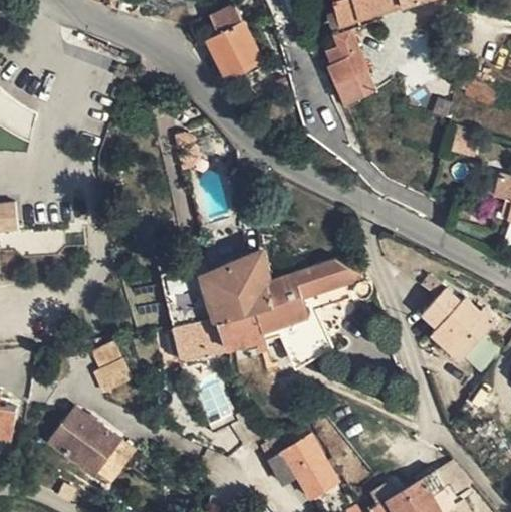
[(400,0),(332,0),(339,23),(402,4),(400,0)]
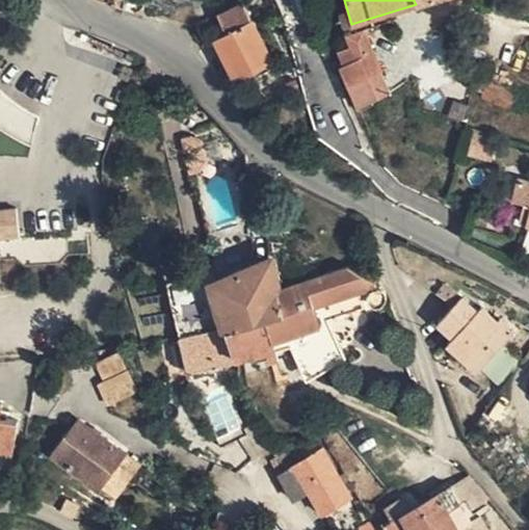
[(216,18),(226,35),(250,22),(241,5),(216,18)]
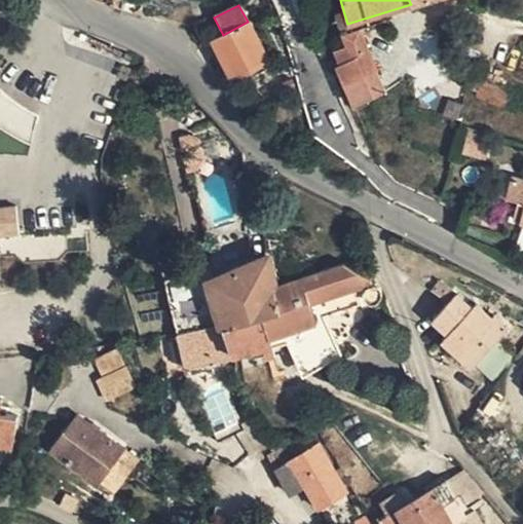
[(223,35),(210,41),(231,82),(268,64),(248,22),(223,35)]
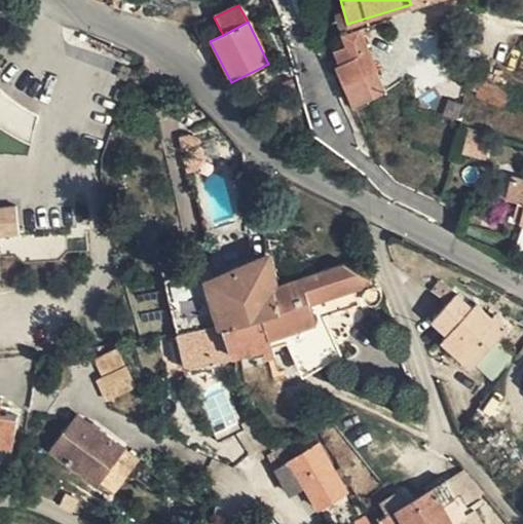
[(356,28),(340,34),(344,45),(333,50),(338,64),(334,66),(342,84),(355,110),(368,104),(357,80),(369,75),(359,52),(365,50),(356,28)]
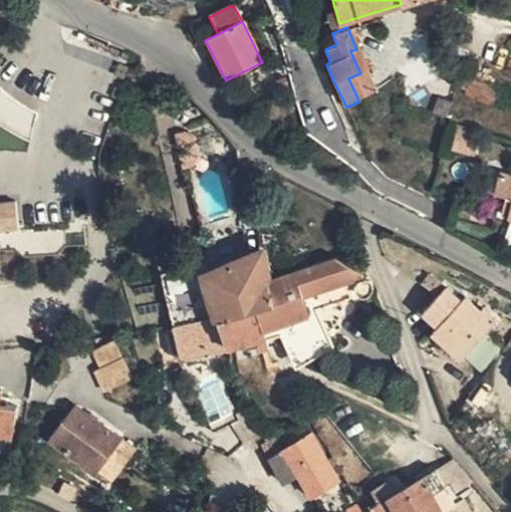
[(200,158),(190,150),(178,152),(186,183),(199,181),(200,158)]
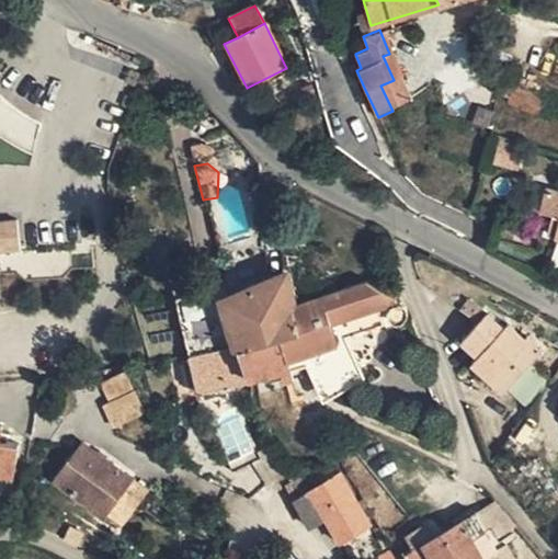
[(557,239),(557,193),(545,190),(539,212),(557,216),(557,218),(554,239),(557,239)]
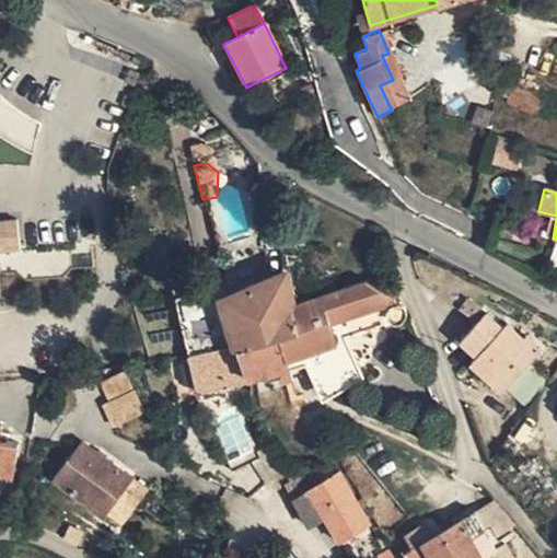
[(67,247),(0,253),(0,276),(16,275),(24,283),(61,280),(68,267),(67,247)]
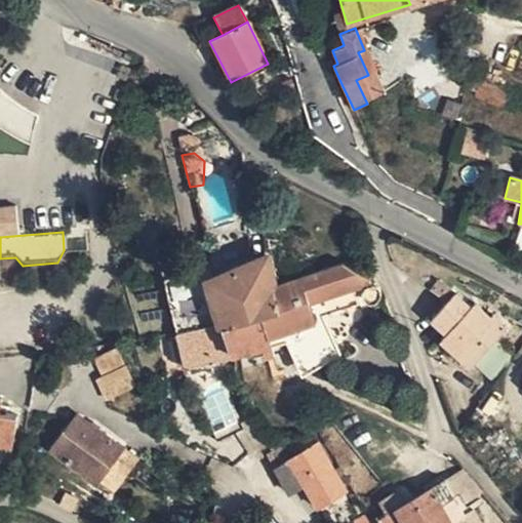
[(207,280),(222,325),(279,310),(274,287),(266,256),(207,280)]
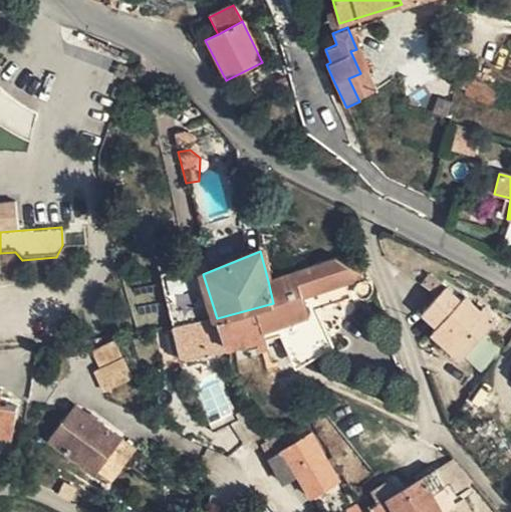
[(369,293),(372,288),(366,274),(362,275),(336,259),(268,281),(273,303),(217,318),(227,349),(266,340),(278,336),(291,362),(330,340),(318,314),(311,292),(344,281),(349,298),(356,296),(360,297),(364,298),(368,296),(369,293)]
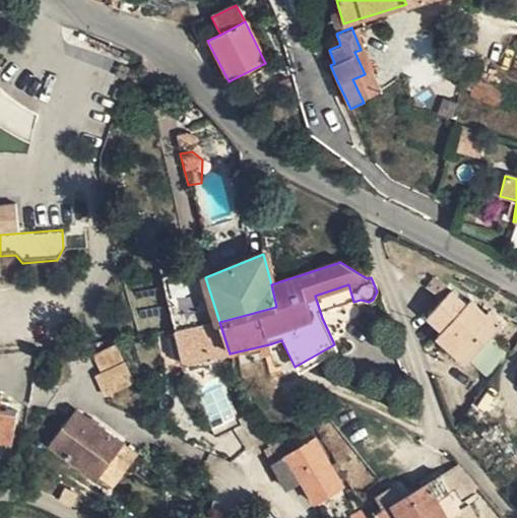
[(194,327),(219,322),(205,277),(202,268),(176,274),(184,309),(189,309),(194,327)]
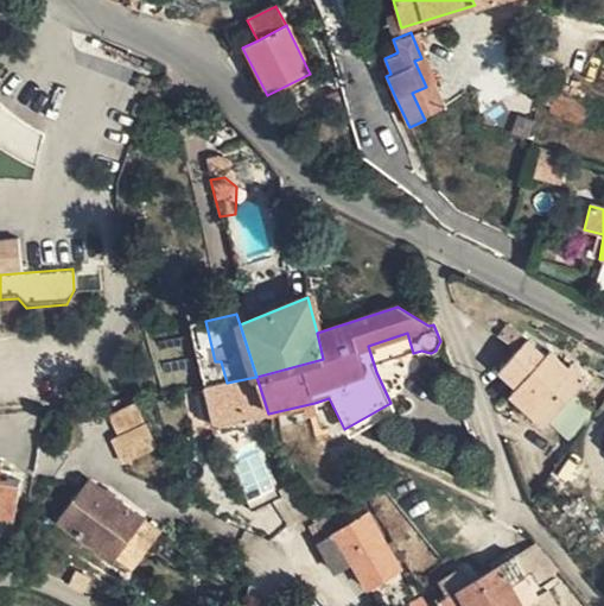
[(185,317),(188,327),(196,323),(195,315),(185,317)]
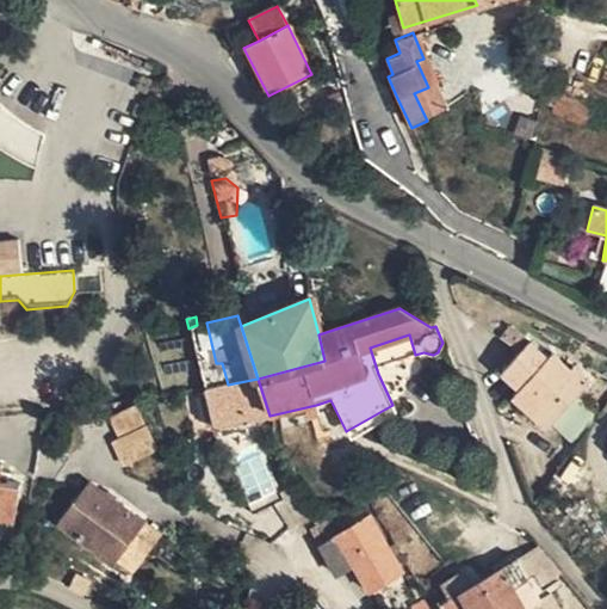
[(189,328),(203,389),(228,385),(222,363),(216,363),(206,323),(197,325),(189,328)]
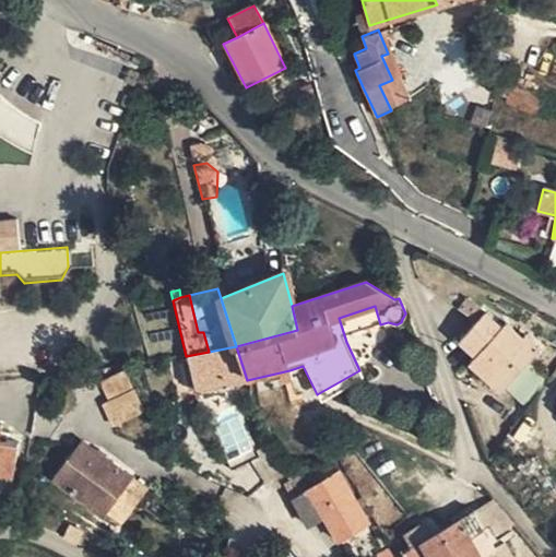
[(503,389),(524,365),(539,348),(524,335),(521,339),(505,324),(500,329),(484,313),(457,342),(473,357),(468,364),(499,393),(503,389)]
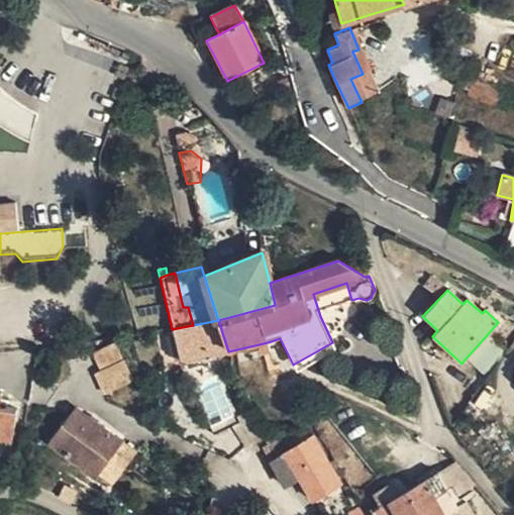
[(181,361),(228,351),(218,320),(193,325),(172,329),(181,361)]
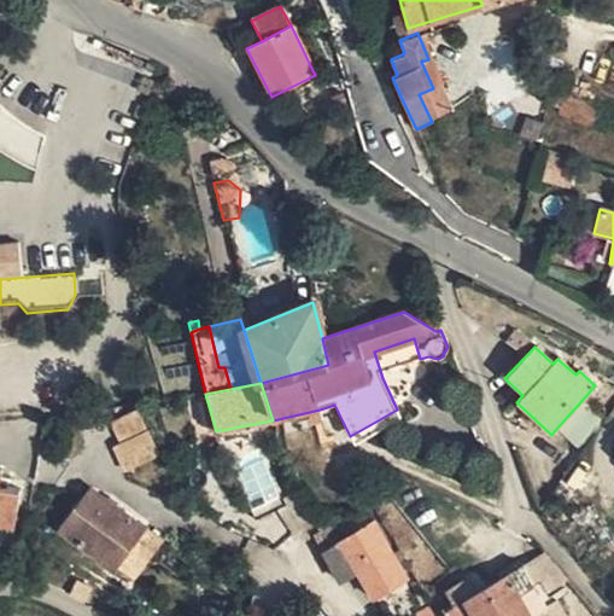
[(216,431),(205,394),(197,396),(206,433),(216,431)]
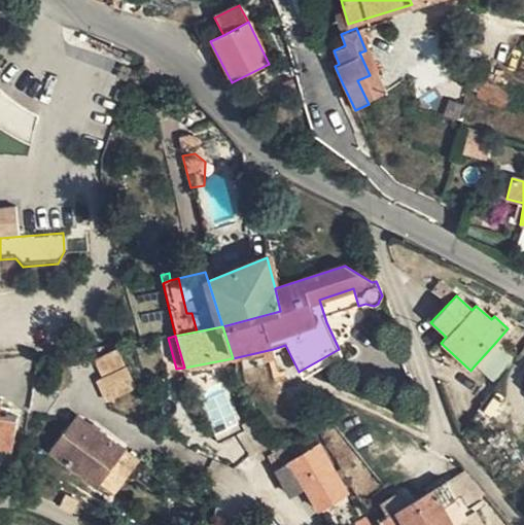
[(156,346),(156,340),(139,343),(140,349),(156,346)]
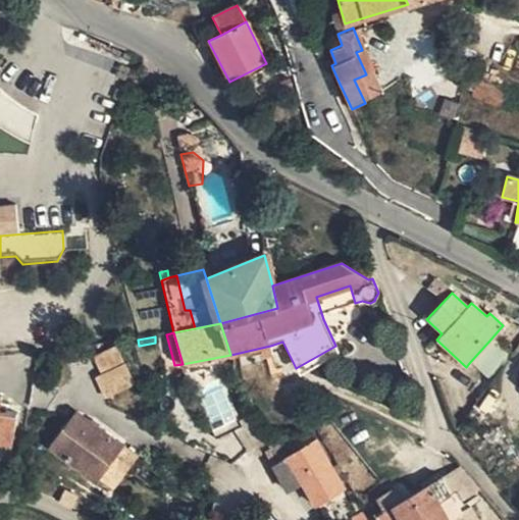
[(490,383),(510,359),(489,341),(469,363),(482,375),(490,383)]
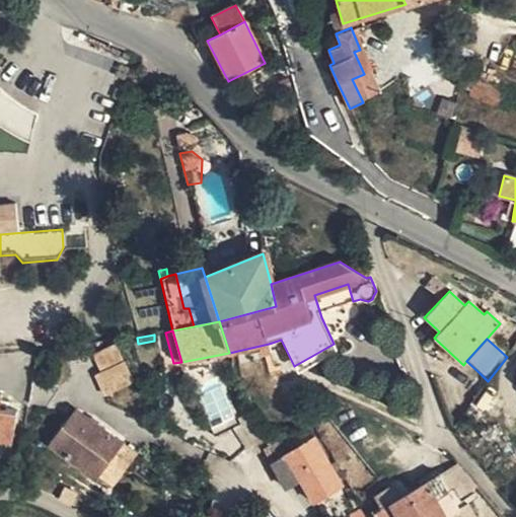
[(298,372),(305,368),(337,350),(334,344),(294,366),(298,372)]
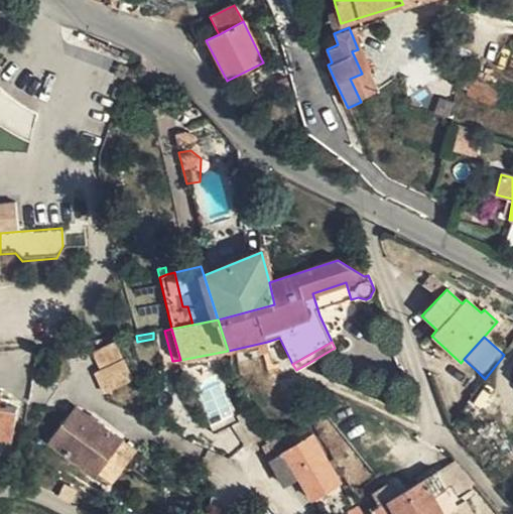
[(90,355),(96,371),(120,361),(113,346),(90,355)]
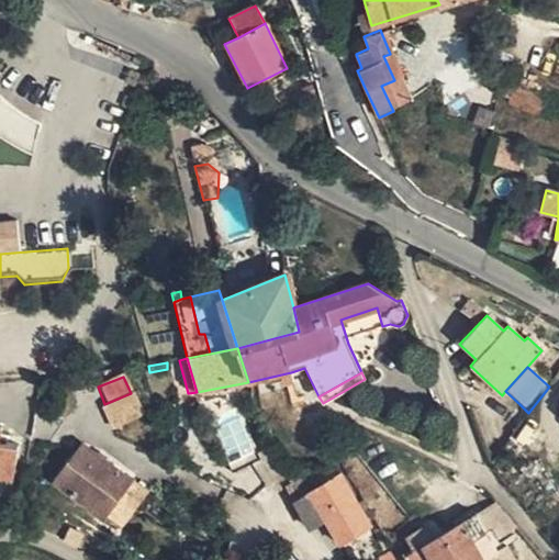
[(107,429),(141,415),(131,393),(104,404),(98,406),(107,429)]
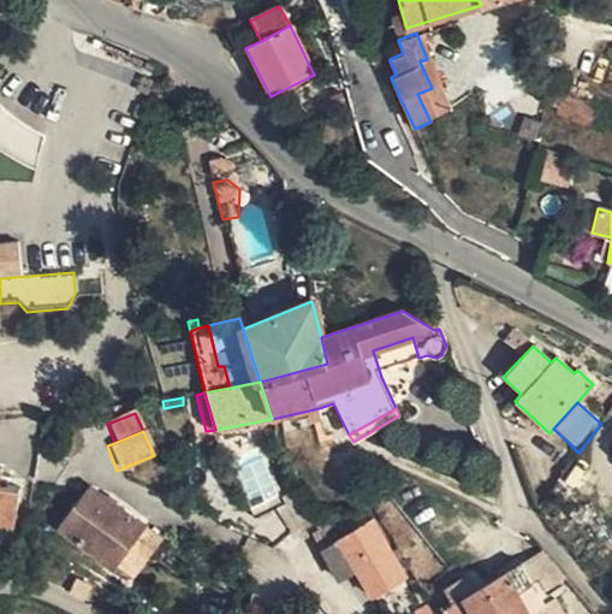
[(588,476),(571,464),(558,485),(575,497),(588,476)]
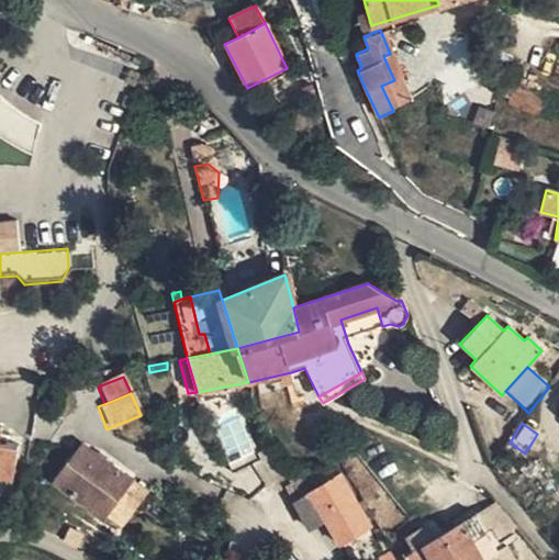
[(1,429),(0,429),(0,473),(13,476),(18,446),(0,444),(0,437),(1,429)]
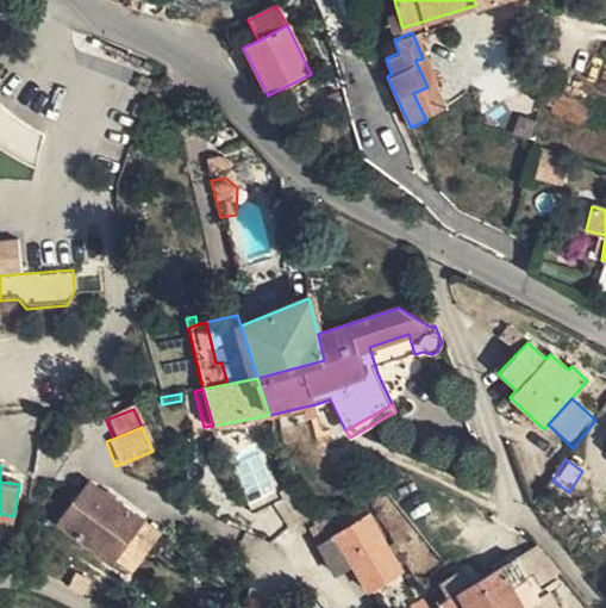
[(111,563),(114,558),(143,522),(88,482),(56,523),(111,563)]
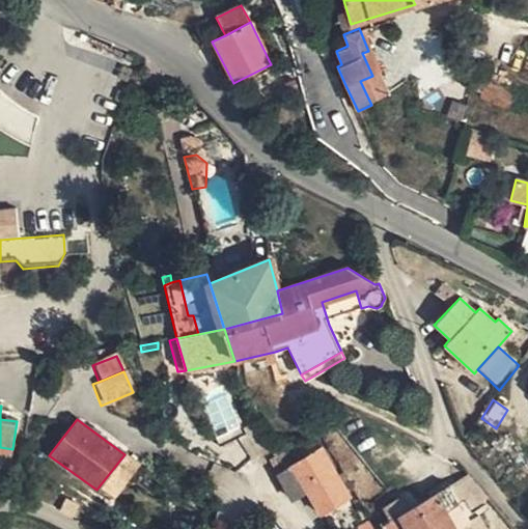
[(305,493),(320,517),(350,499),(321,449),(277,475),(292,502),(305,493)]
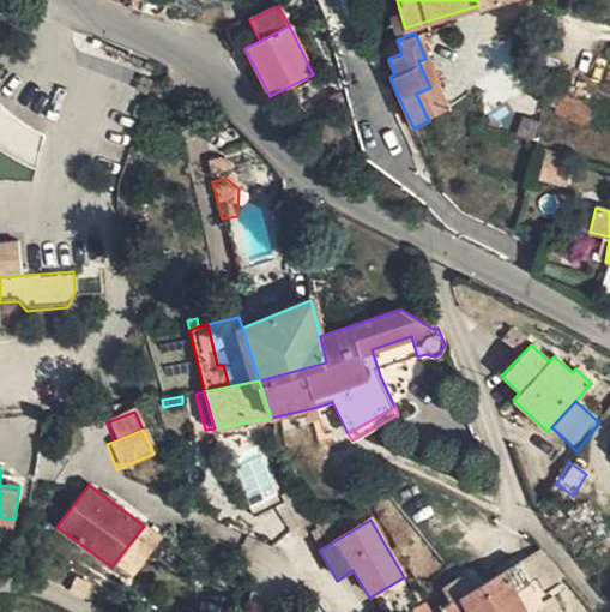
[(144,526),(115,562),(133,575),(161,538),(144,526)]
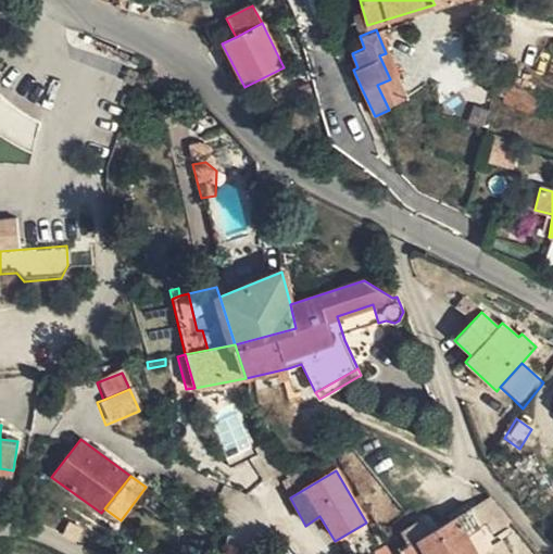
[(493,536),(510,524),(489,500),(475,510),(493,536)]
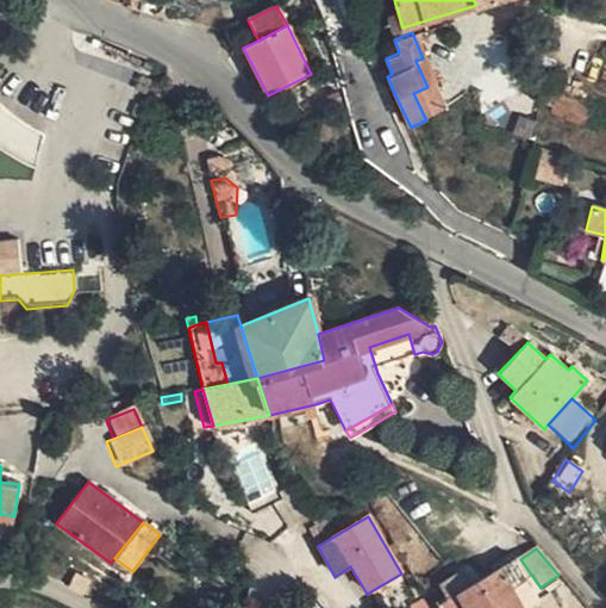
[(524,607),(537,601),(539,600),(516,560),(468,587),(448,599),(442,602),(444,607),(524,607)]
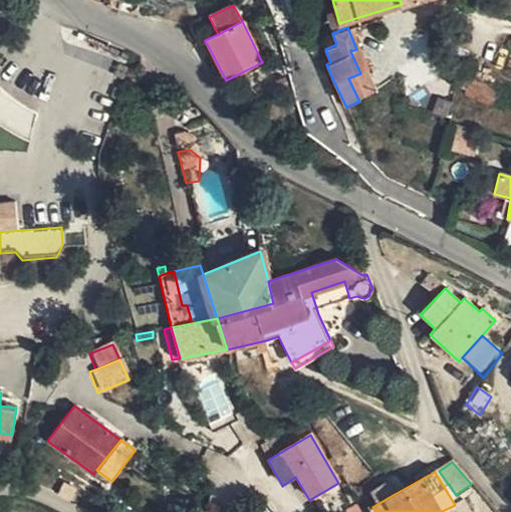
[(377,504),(395,494),(388,481),(370,491),(377,504)]
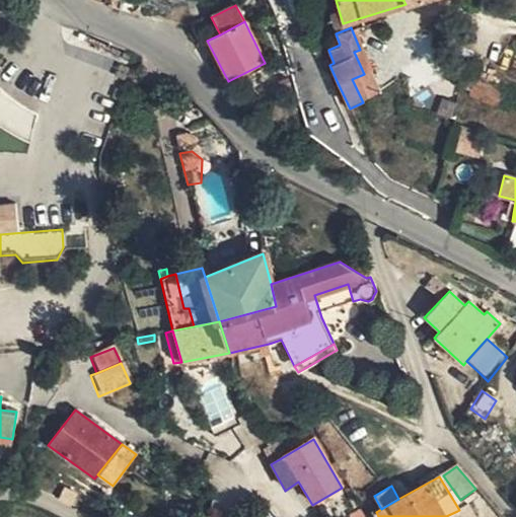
[(474,516),(467,506),(459,510),(457,511),(461,516),(474,516)]
